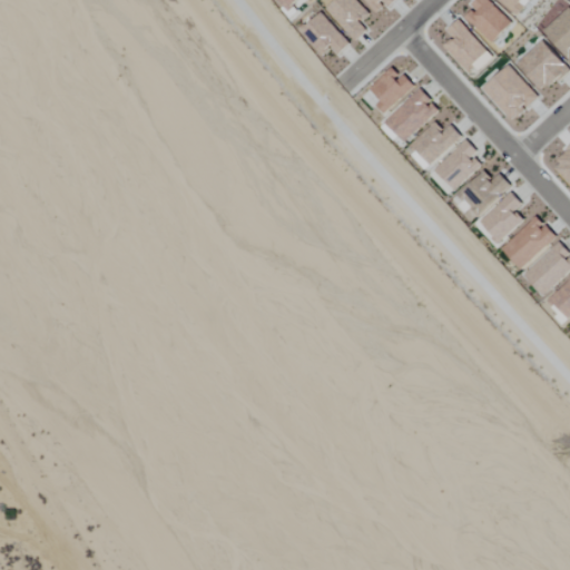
[(277,0),(288,11),(300,0),(277,0)]
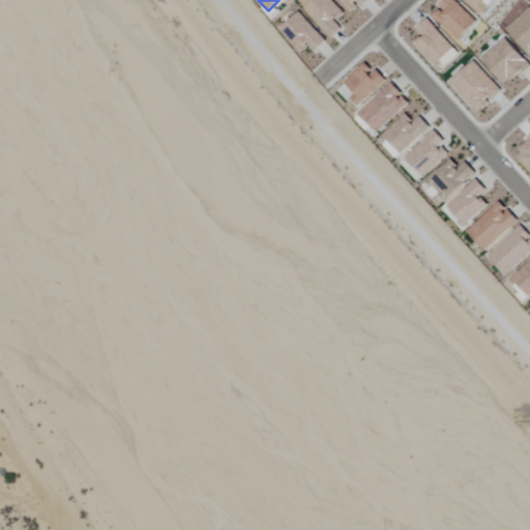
[(345,13),(331,0),(313,0),(303,9),(331,39),(342,29),(335,23),(345,13)]
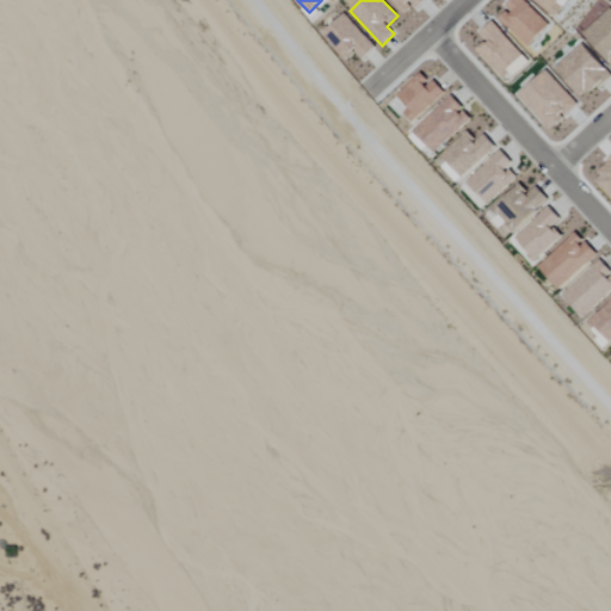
[(390,0),(405,16),(414,6),(418,10),(427,0),(390,0)]
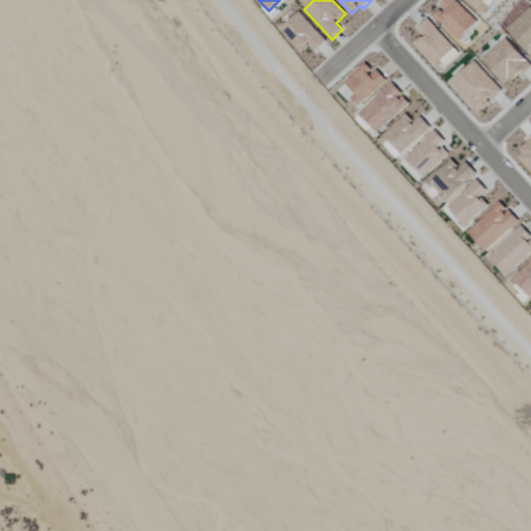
[(459,42),(478,22),(454,0),(444,0),(439,6),(443,9),(435,18),(459,42)]
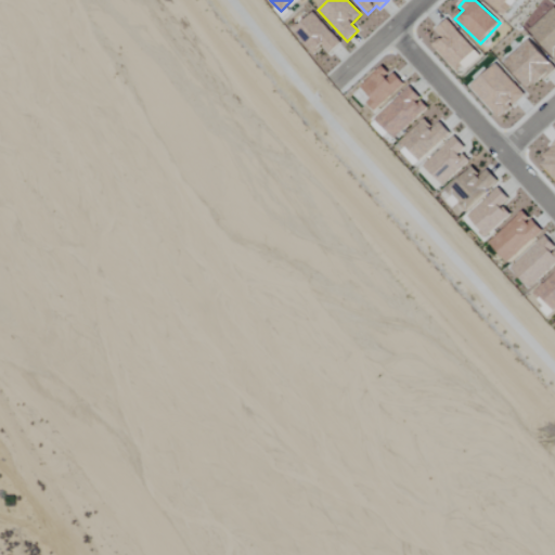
[(485,0),(503,16),(517,0),(485,0)]
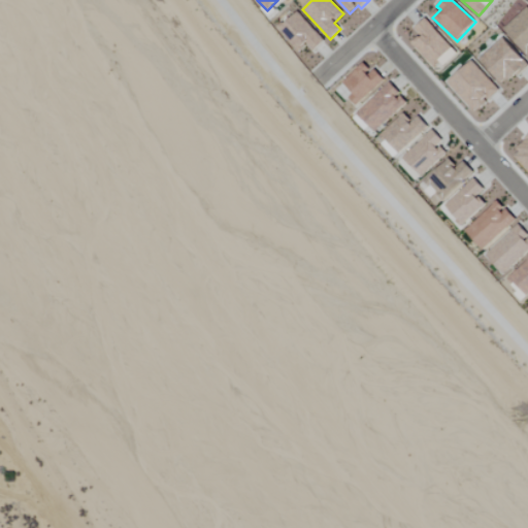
[(527,6),(504,31),(527,53),(527,6)]
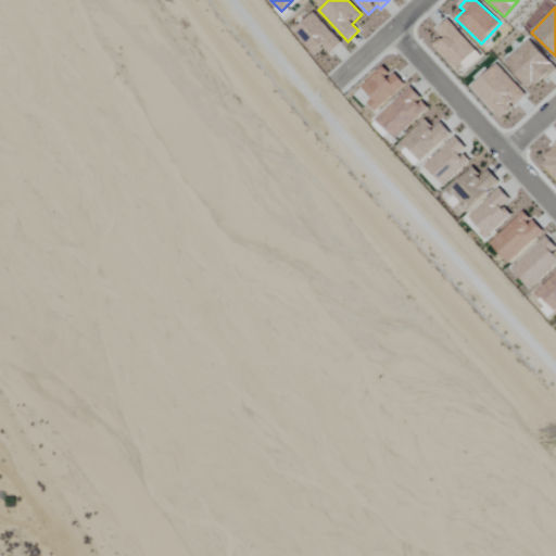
[(293,32),(315,55),(325,47),(331,54),(342,45),(314,13),(293,32)]
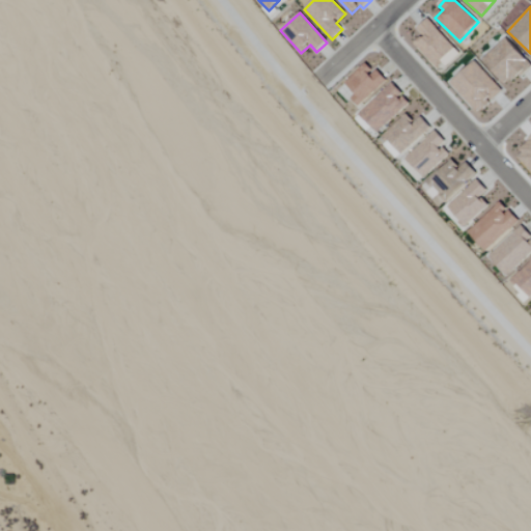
[(414,45),(436,67),(455,49),(427,19),(417,29),(423,36),(414,45)]
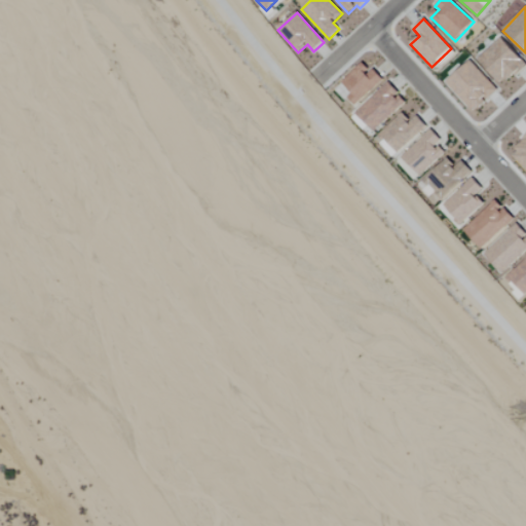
[(525,64),(525,62),(500,38),(479,61),(505,85),(525,64)]
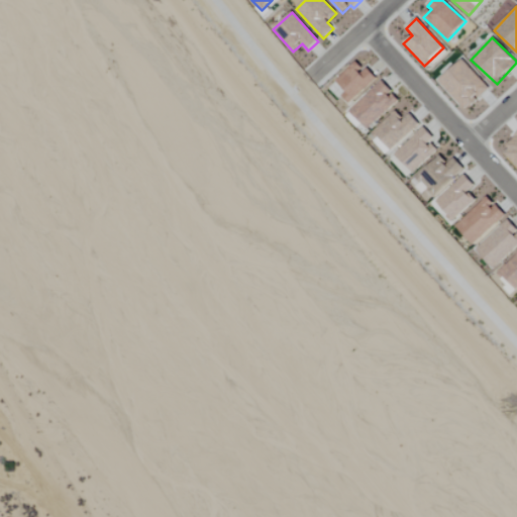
[(439,82),(467,111),(490,89),(463,61),(439,82)]
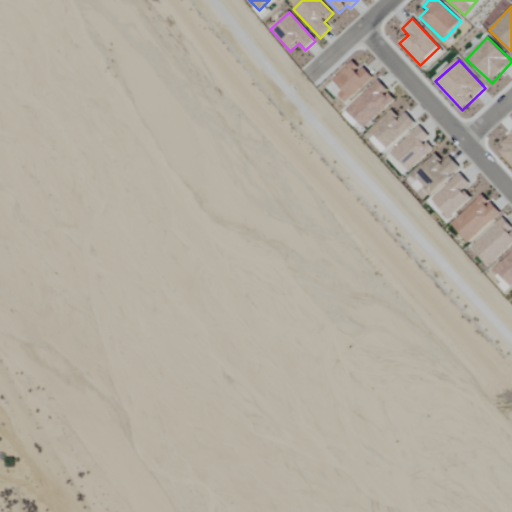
[(334,81),(344,91),(339,96),(346,103),(373,77),(363,67),(360,70),(352,62),(334,81)]
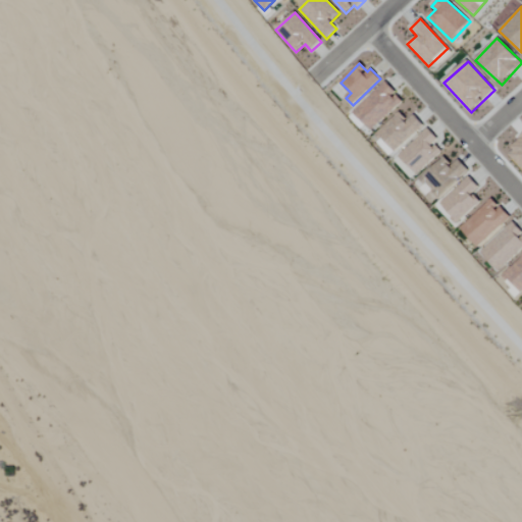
[(402,102),(394,93),(396,92),(386,82),(354,113),(371,132),(402,102)]
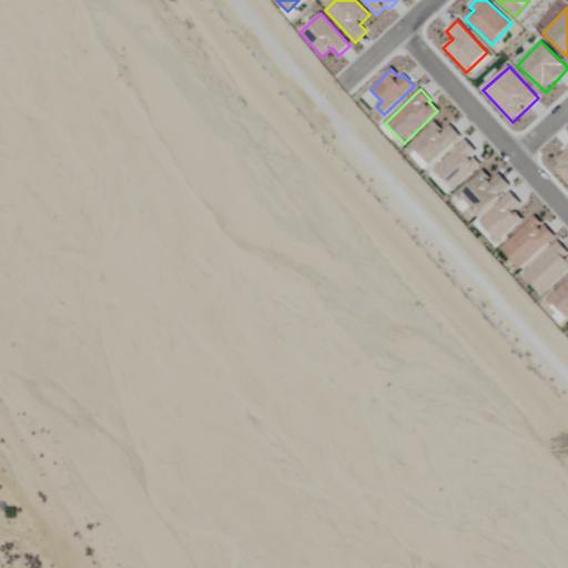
[(443,132),(434,122),(409,145),(429,166),(460,137),(450,125),(443,132)]
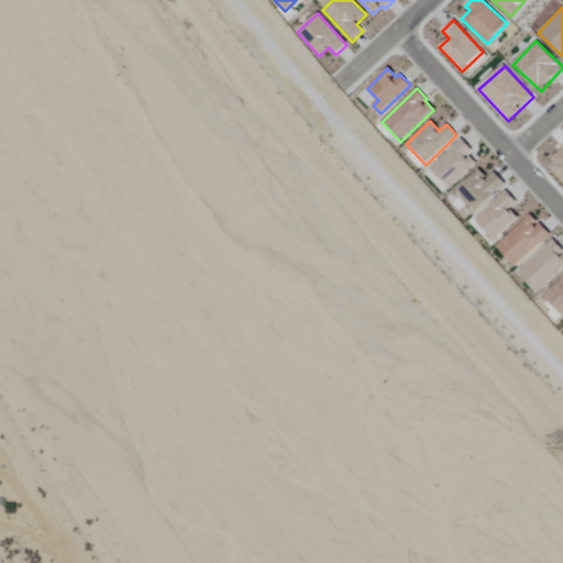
[(449,189),(476,164),(468,155),(473,151),(462,139),(430,168),(449,189)]
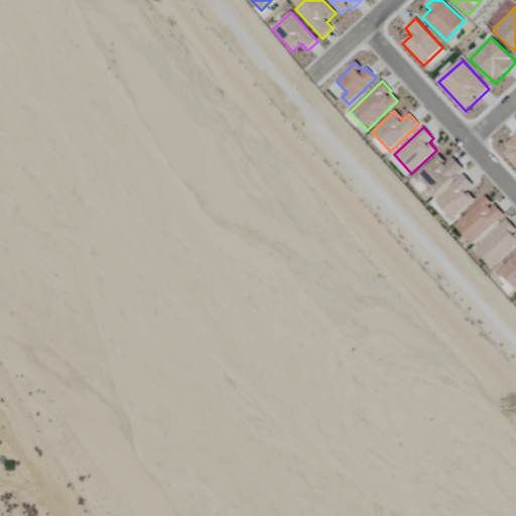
[(515,137),(502,147),(515,167),(515,137)]
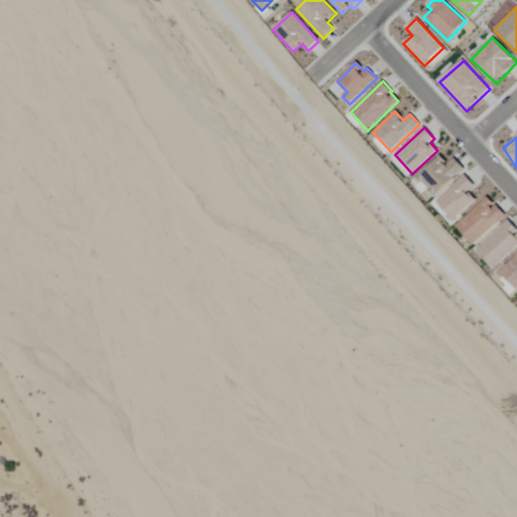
[(430,195),(466,173),(456,159),(446,164),(443,159),(417,174),(430,195)]
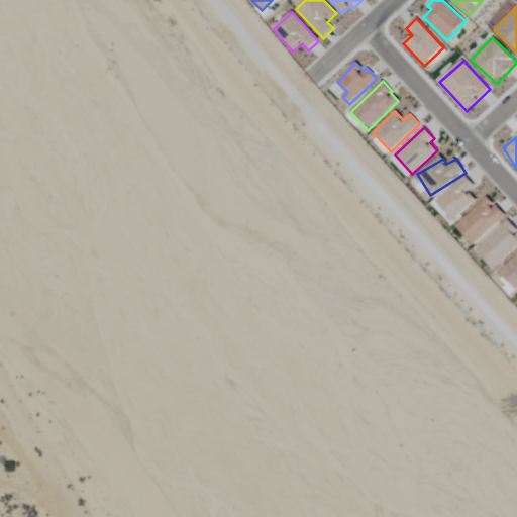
[(476,201),(468,193),(475,186),(464,176),(436,202),(453,221),(476,201)]
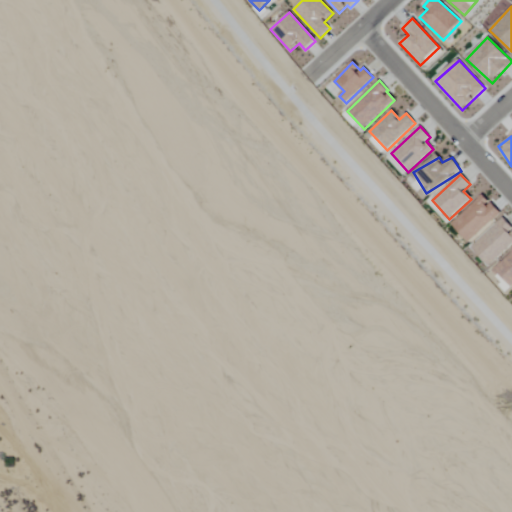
[(501,214),(483,195),(452,224),(469,243),(501,214)]
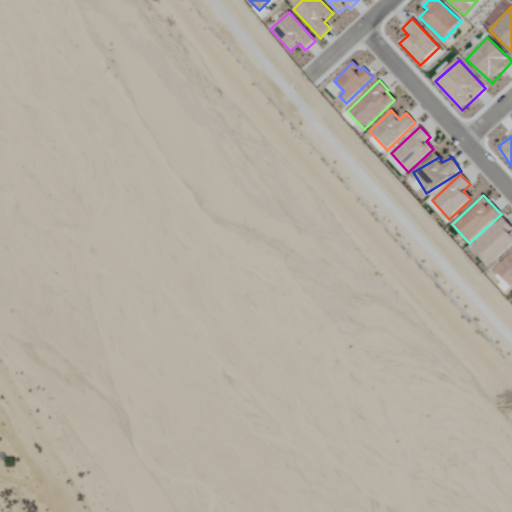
[(511,245),(511,227),(503,219),(472,247),(489,266),(511,245)]
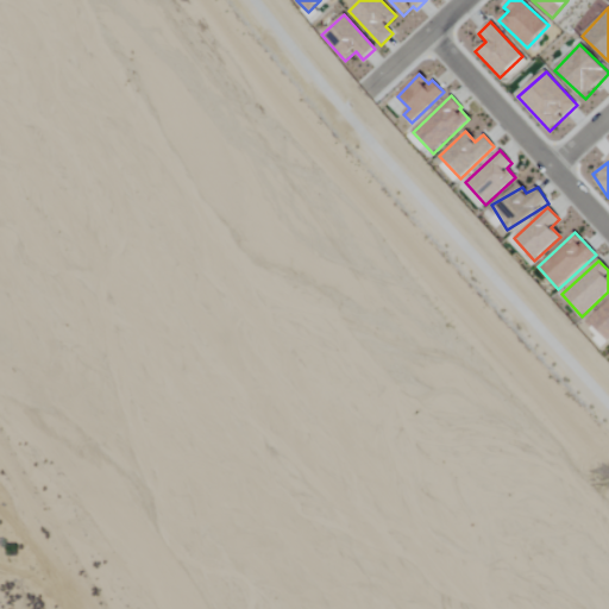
[(608,300),(588,320),(608,343),(608,341),(608,300)]
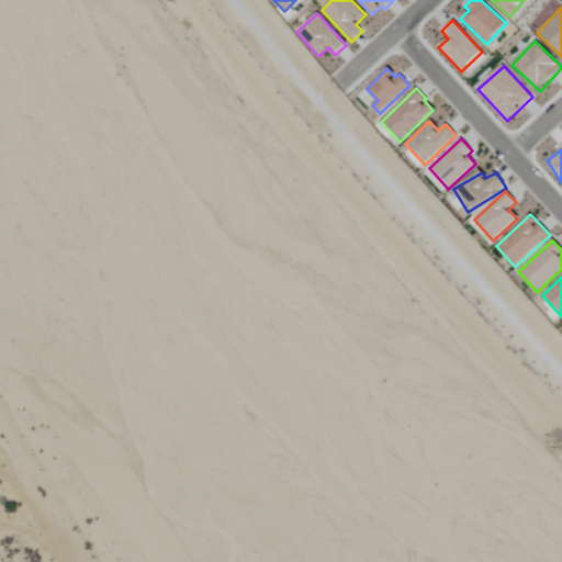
All buildings are outlined.
